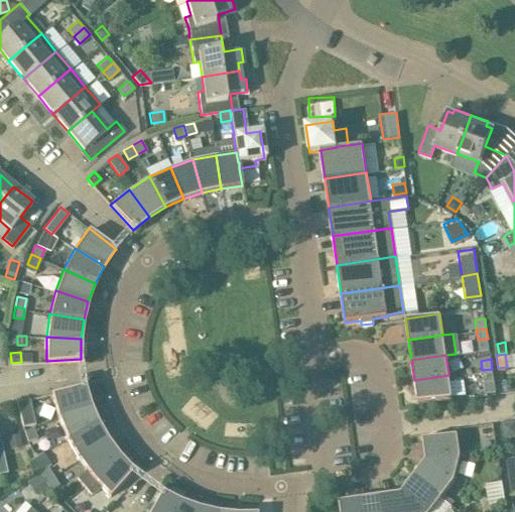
[(482,370),(484,380),(485,392),(495,391),(494,379),(492,369),(482,370)]
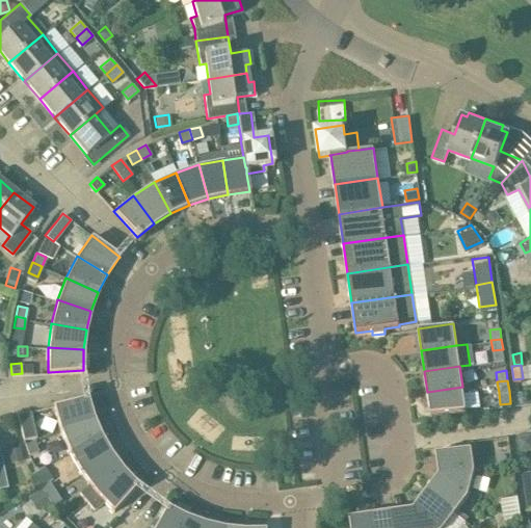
[(462,387),(427,392),(430,414),(466,408),(462,387)]
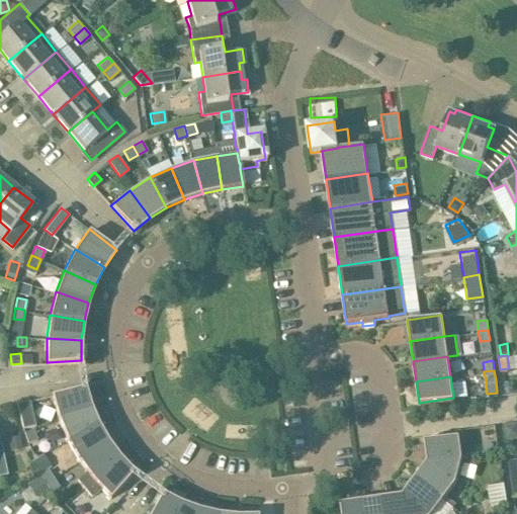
[(85,387),(52,395),(58,418),(90,407),(85,388),(85,387)]
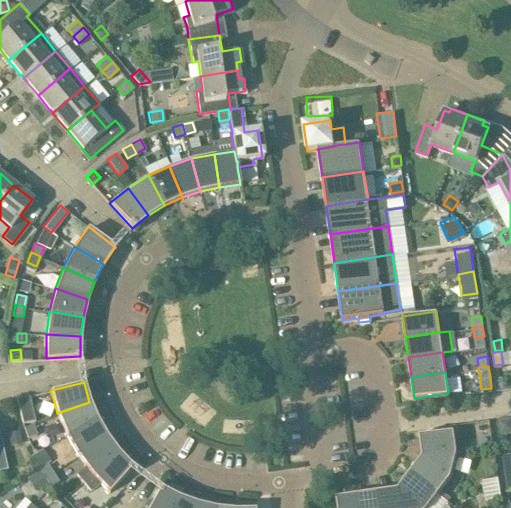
[(29,395),(16,397),(22,422),(35,419),(29,395)]
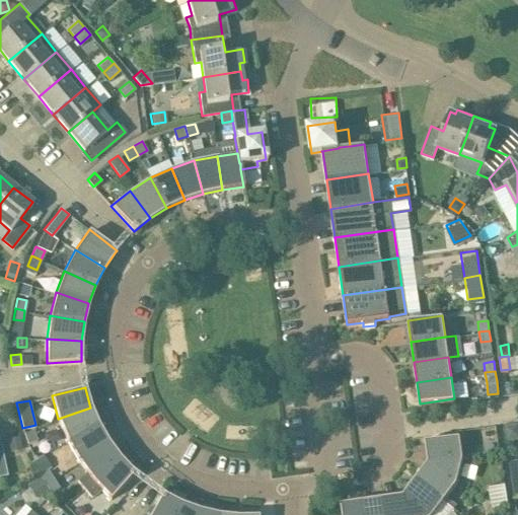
[(90,408),(58,419),(67,440),(98,425),(90,408)]
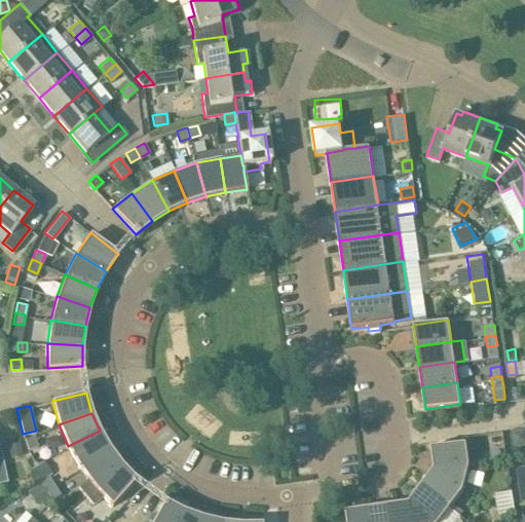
[(100,431),(68,446),(80,468),(109,448),(100,431)]
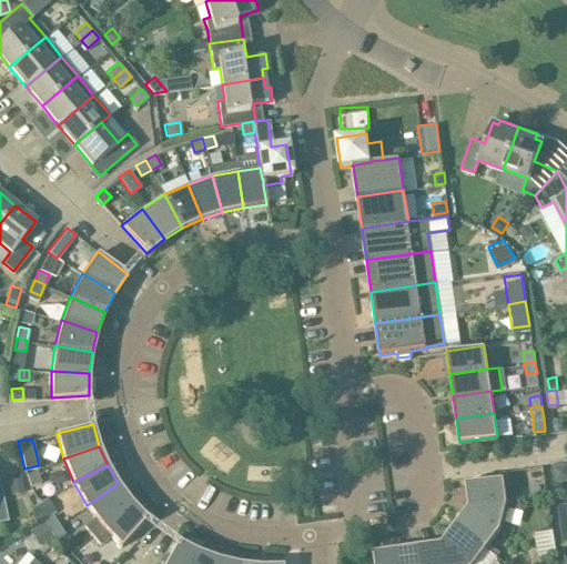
[(37,470),(27,473),(30,484),(41,481),(37,470)]
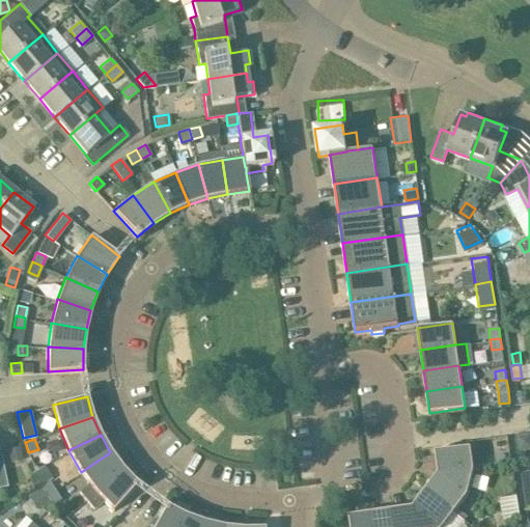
[(19,443),(6,446),(9,459),(22,456),(19,443)]
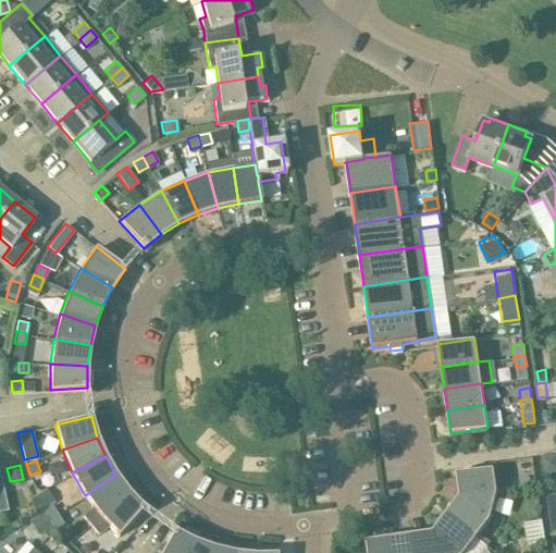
[(456,474),(459,495),(496,491),(493,468),(456,474)]
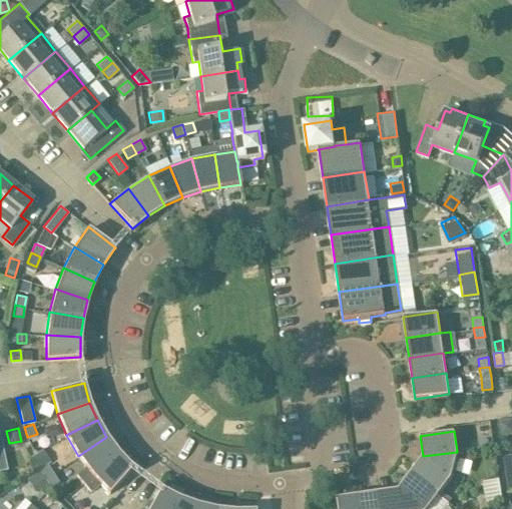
[(106,437),(78,456),(84,463),(75,471),(78,475),(83,481),(118,452),(106,437)]
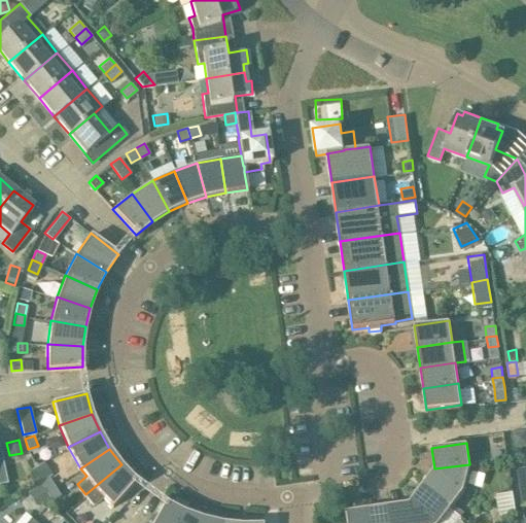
[(501,449),(491,451),(492,461),(502,459),(501,449)]
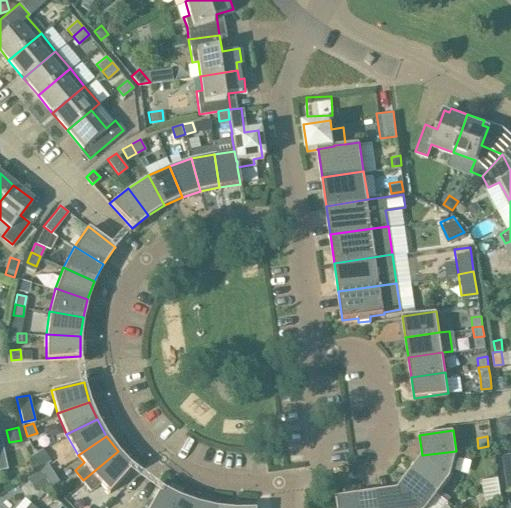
[(42,446),(30,454),(37,465),(49,457),(42,446)]
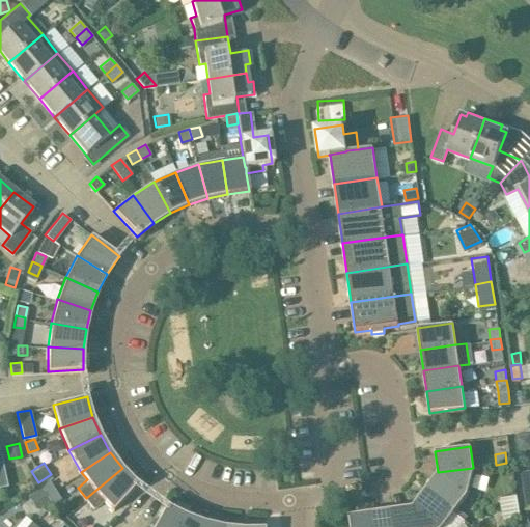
[(122,468),(86,498),(92,505),(102,498),(112,509),(137,483),(136,482),(122,468)]
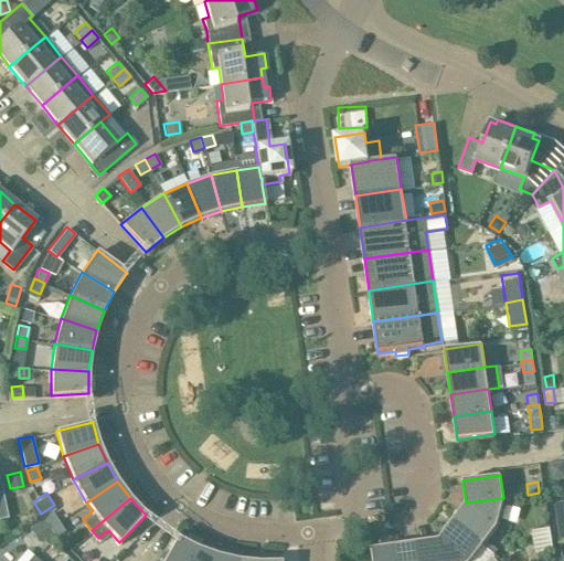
[(466,503),(453,521),(482,543),(497,526),(503,498),(466,503)]
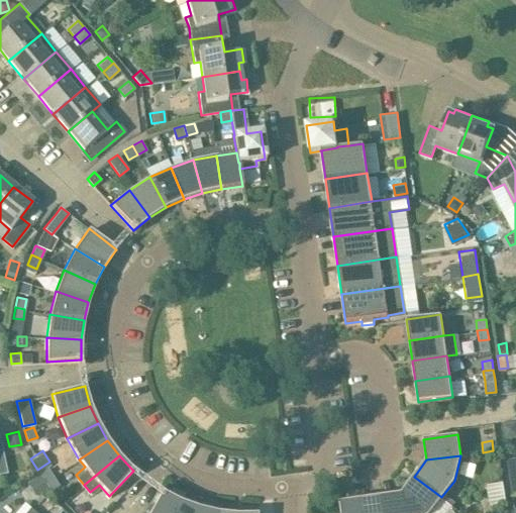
[(39,473),(39,474),(45,482),(54,476),(47,467),(39,473)]
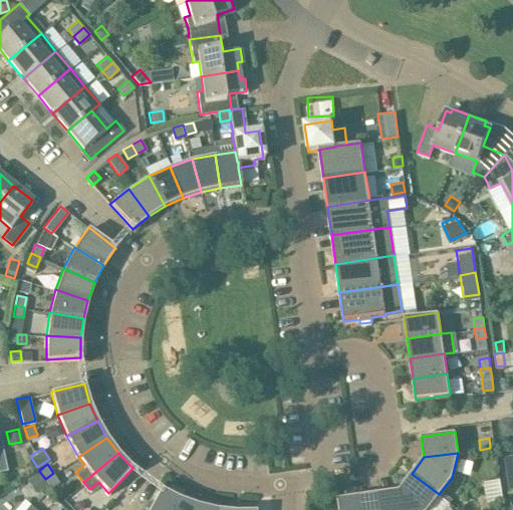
[(45,479),(39,471),(27,477),(34,490),(38,487),(42,493),(50,487),(45,479)]
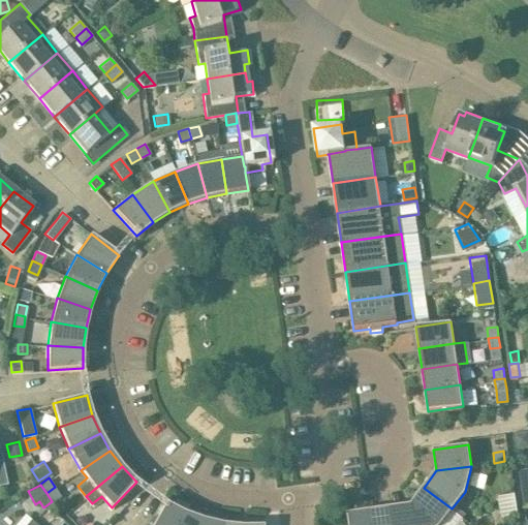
[(55,487),(47,493),(52,501),(61,496),(55,487)]
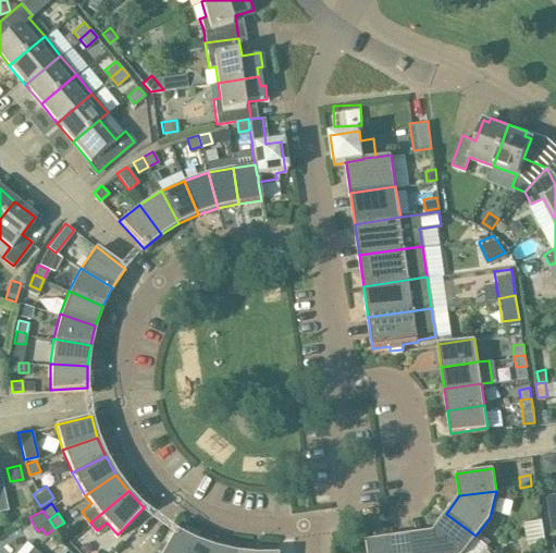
[(446,514),(433,531),(461,552),(462,552),(476,536),(446,514)]
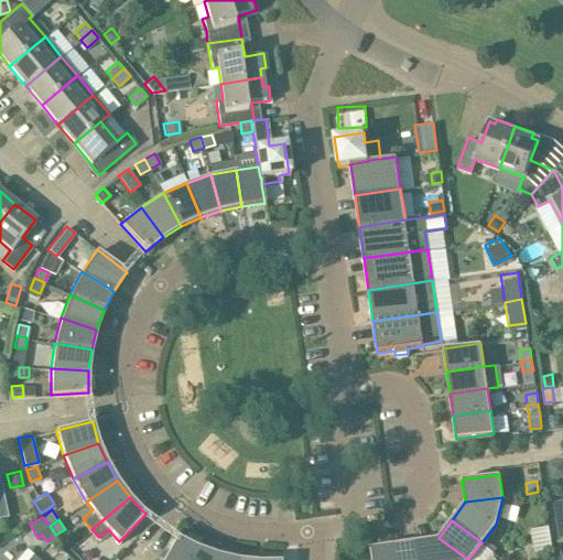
[(532,547),(551,545),(549,524),(531,525),(532,547)]
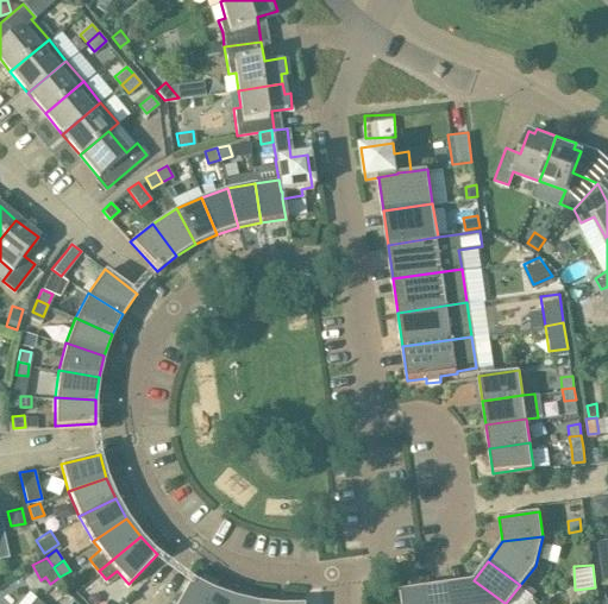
[(175,603),(205,603),(212,590),(192,579),(190,579),(175,603)]
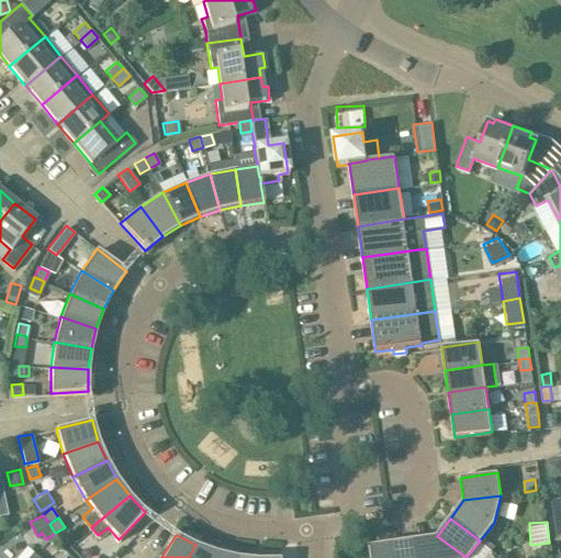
[(437,536),(415,539),(417,557),(466,557),(437,536)]
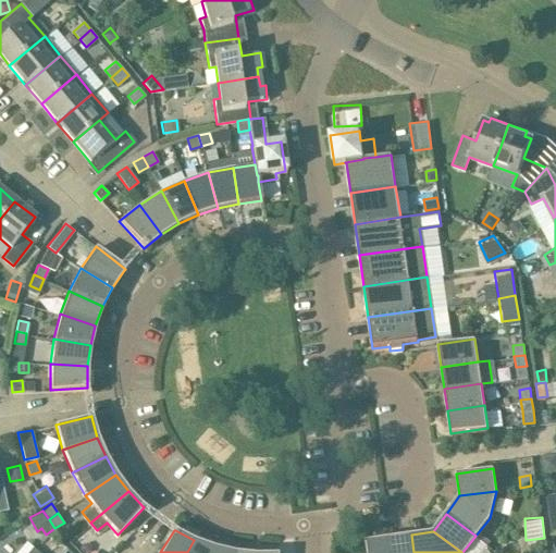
[(414,552),(411,535),(388,538),(391,552),(414,552)]
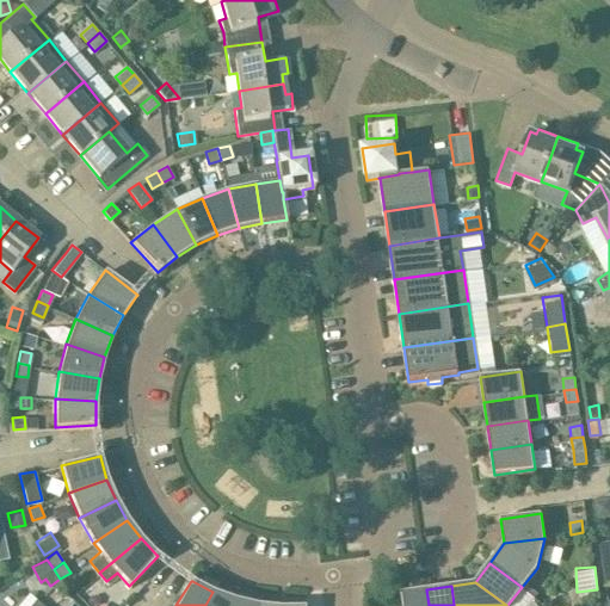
[(429,605),(426,589),(402,593),(404,605),(429,605)]
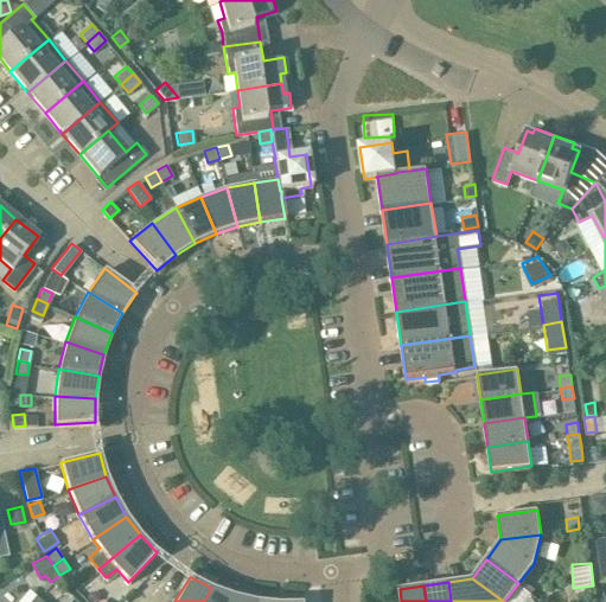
[(211,588),(204,601),(230,601),(233,596),(211,588)]
